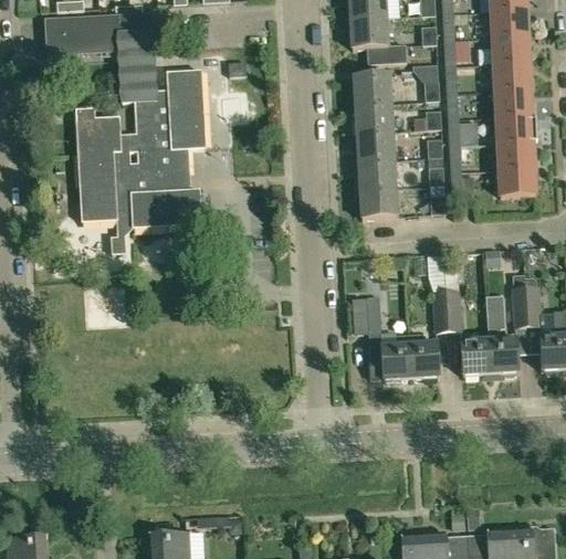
[(349,0),(350,17),(386,14),(385,0),(349,0)]
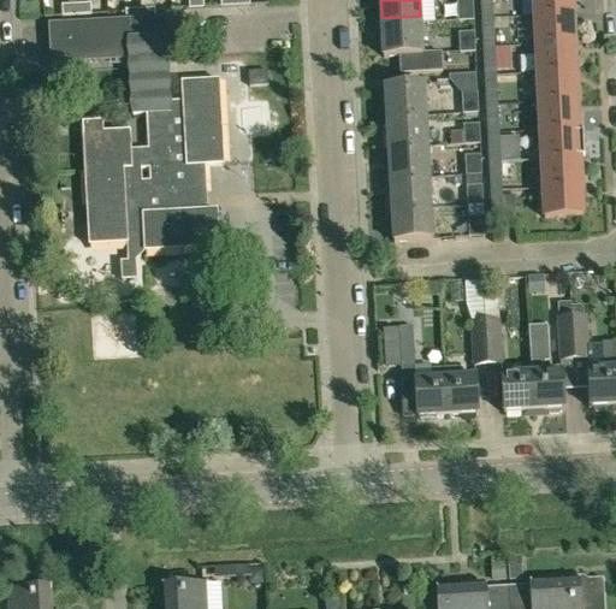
[(456,0),(457,16),(474,15),(473,0),(456,0)]
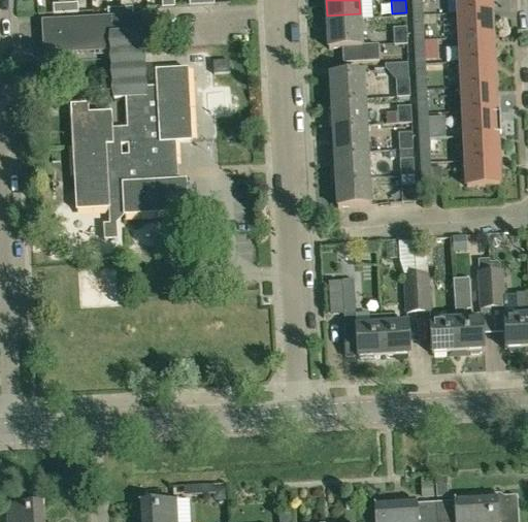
[(457,0),(458,8),(491,6),(491,0),(457,0)]
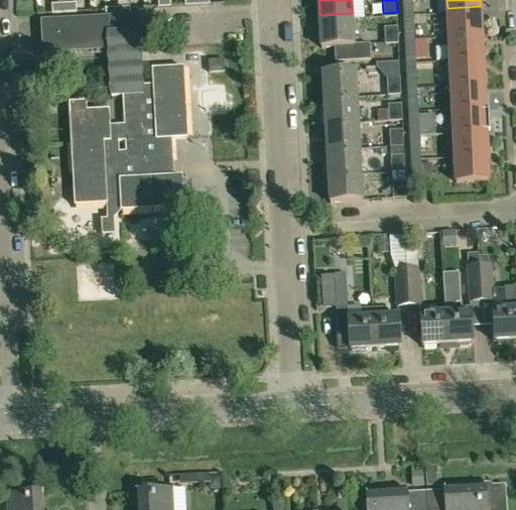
[(117,10),(129,9),(129,1),(117,2),(117,10)]
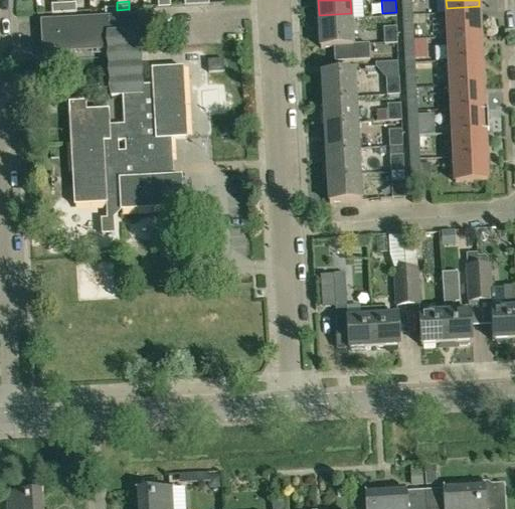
[(117,10),(117,2),(105,2),(105,10),(117,10)]
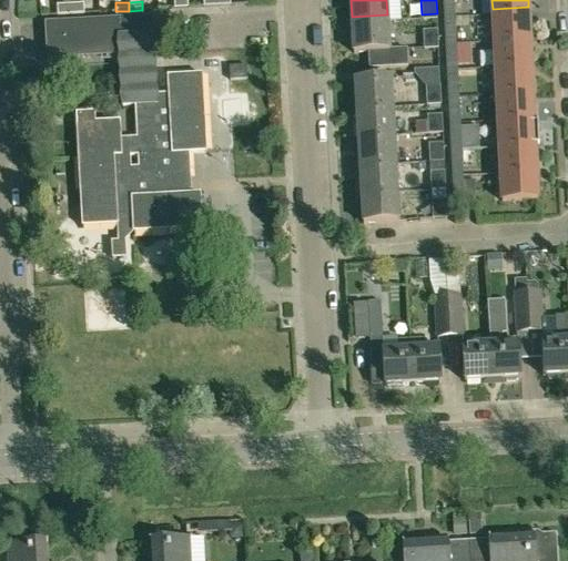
[(494,36),(529,33),(528,7),(493,9),(494,36)]
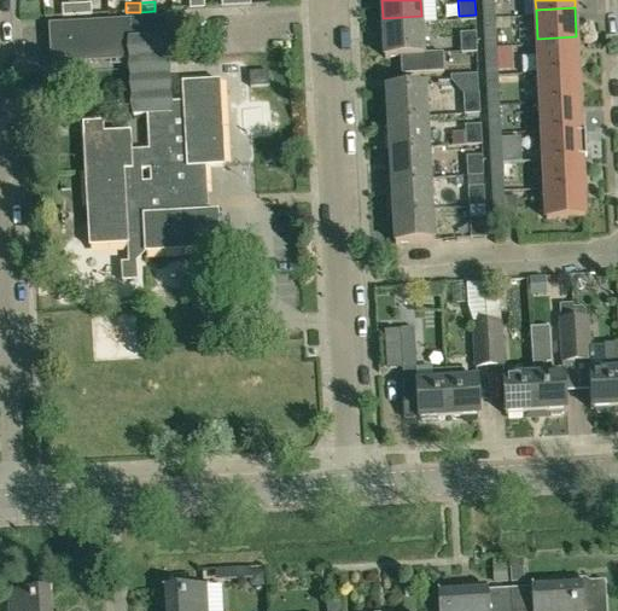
[(155,11),(140,12),(126,12),(47,17),(50,59),(129,54),(133,110),(146,109),(149,145),(130,146),(129,126),(103,128),(101,117),(81,118),(88,242),(127,239),(128,256),(121,256),(122,275),(138,274),(136,255),(145,246),(145,248),(220,243),(217,205),(208,205),(205,162),(223,161),(219,75),(181,76),(181,95),(169,95),(165,31),(167,31),(165,10),(155,11)]
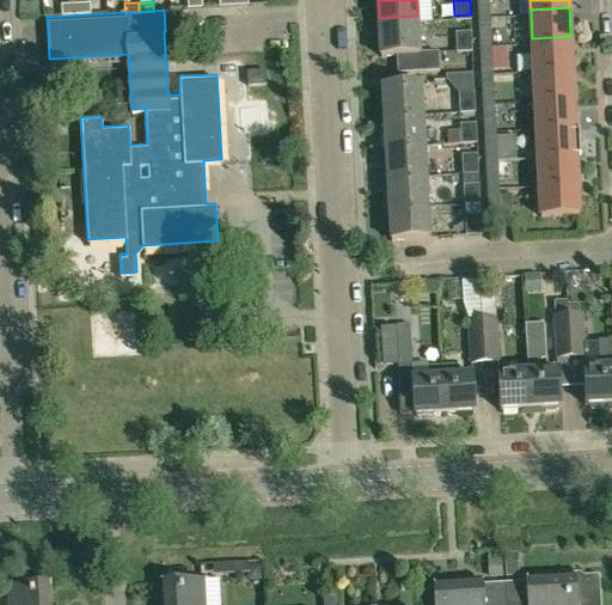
[(417,16),(379,18),(381,49),(397,48),(398,66),(440,63),(440,44),(418,46),(417,16)]
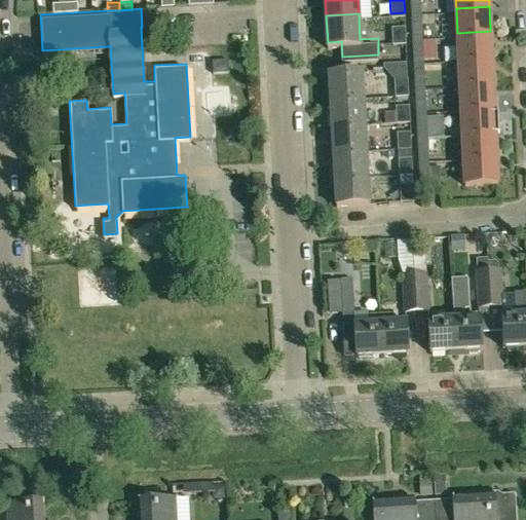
[(411,14),(412,35),(422,35),(421,13),(411,14)]
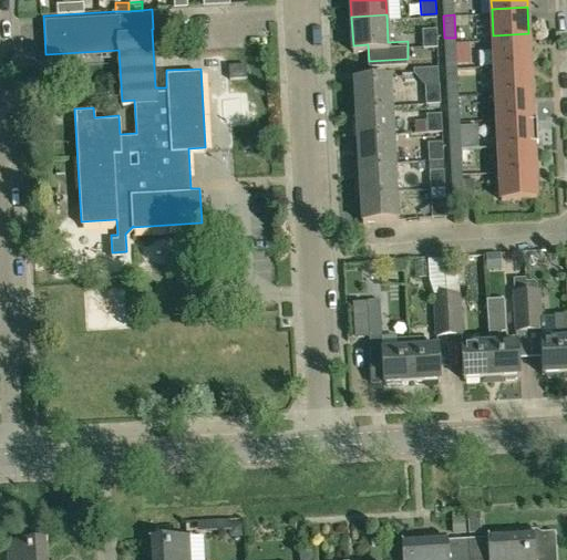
[(423,43),(436,42),(437,42),(436,23),(422,24),(423,43)]
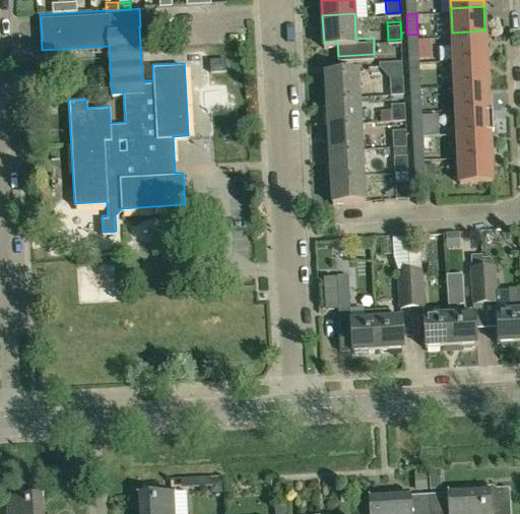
[(454,57),(486,55),(484,30),(452,33),(454,57)]
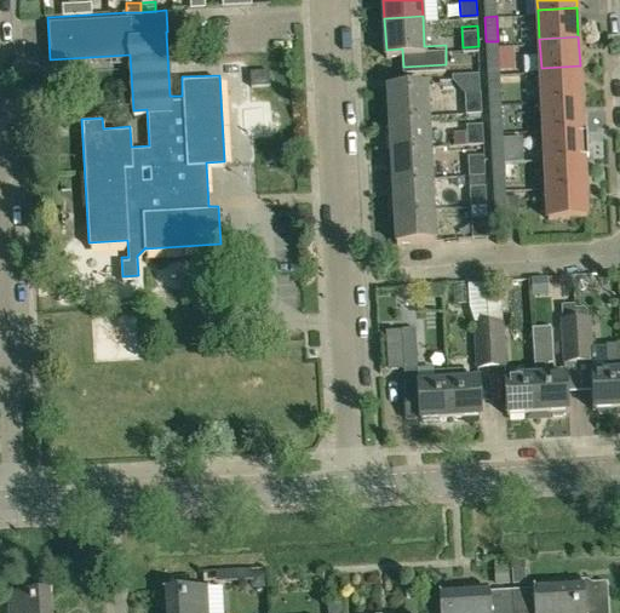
[(488,70),(499,70),(498,41),(486,41),(487,66),(488,66),(488,70)]
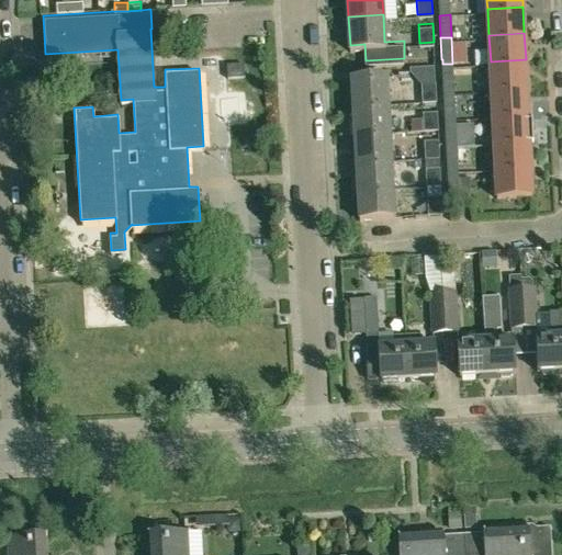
[(226,72),(244,71),(243,58),(225,59),(226,72)]
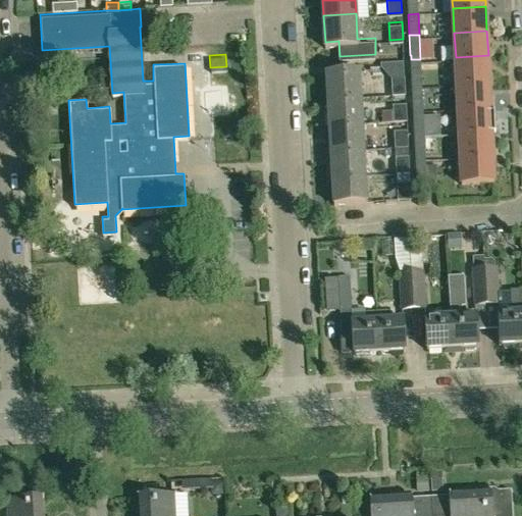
[(457,82),(489,80),(488,55),(456,57),(457,82)]
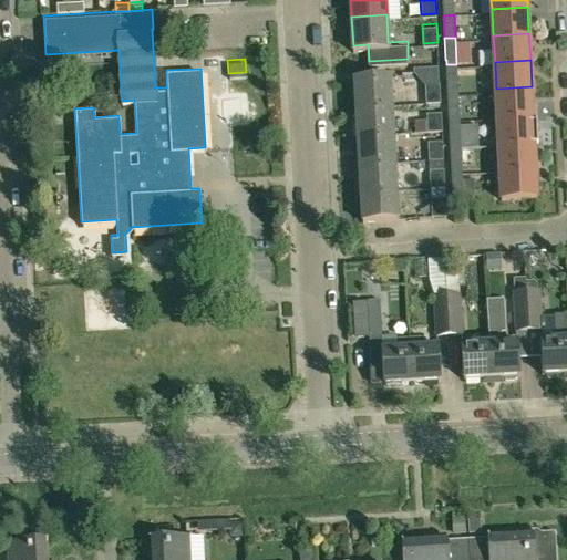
[(61,78),(60,64),(42,65),(43,79),(61,78)]
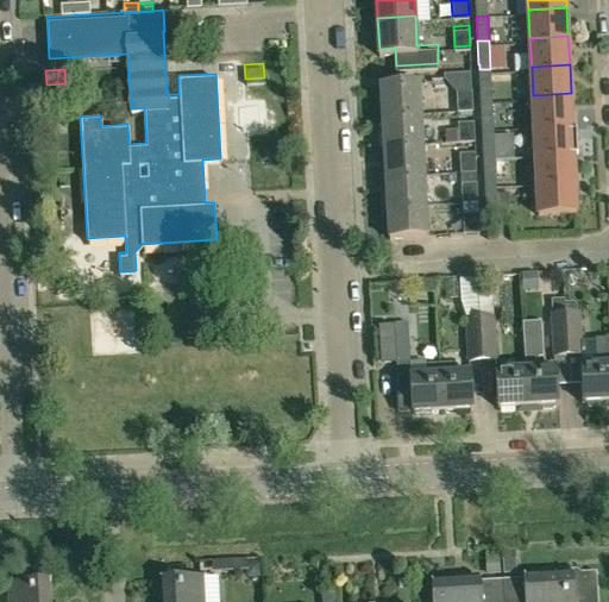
[(478,74),(479,98),(493,98),(490,69),(479,69),(479,74),(478,74)]
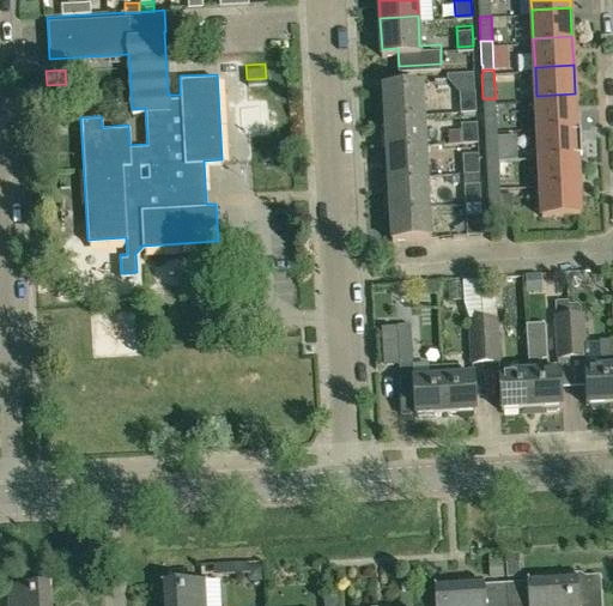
[(386,110),(424,108),(422,77),(383,79),(386,110)]
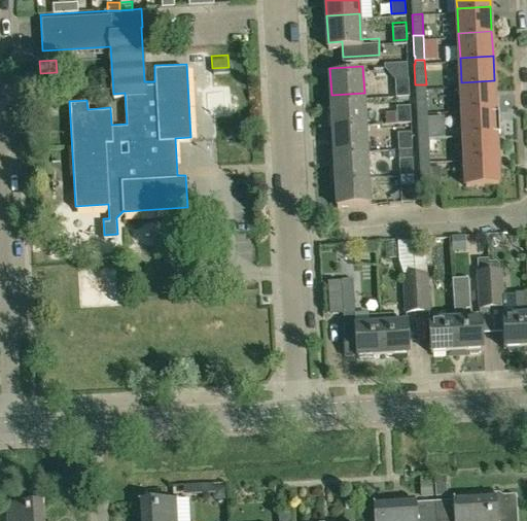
[(410,92),(409,74),(394,75),(395,93),(410,92)]
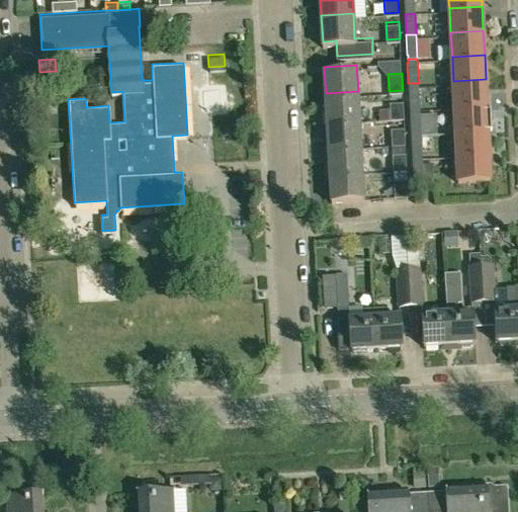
[(454,105),(487,104),(486,79),(453,81),(454,105)]
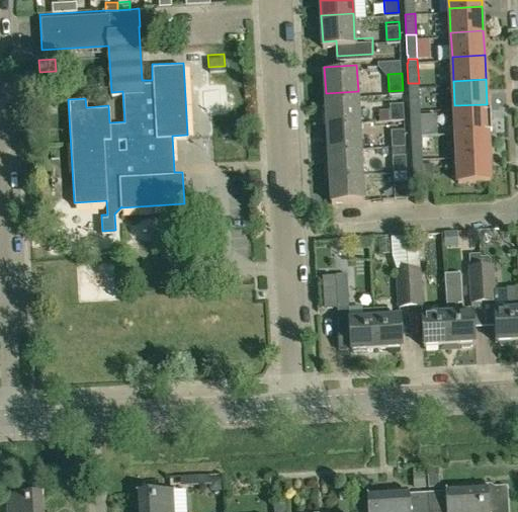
[(419,83),(408,83),(409,103),(420,102),(419,83)]
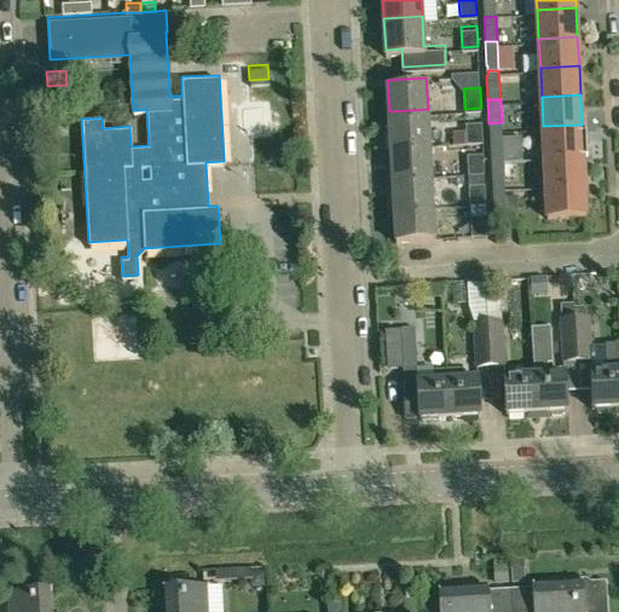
[(428,109),(389,111),(391,143),(429,140),(428,109)]
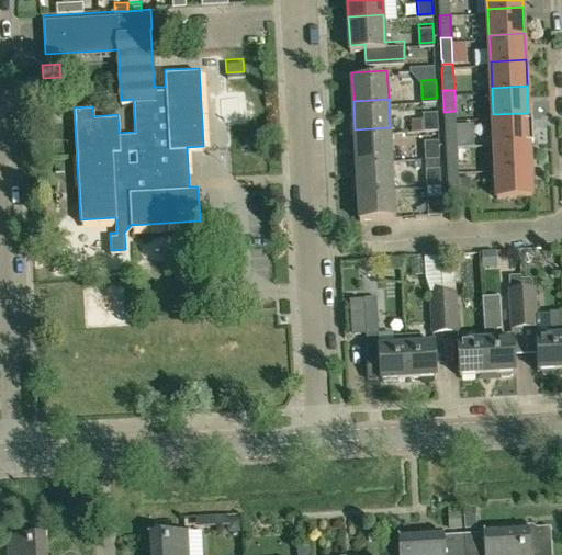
[(437,108),(436,108),(423,109),(423,127),(438,126),(437,108)]
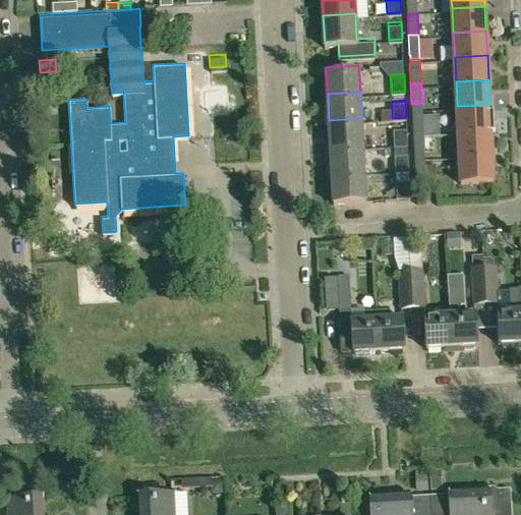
[(489,105),(457,106),(458,130),(490,129),(489,105)]
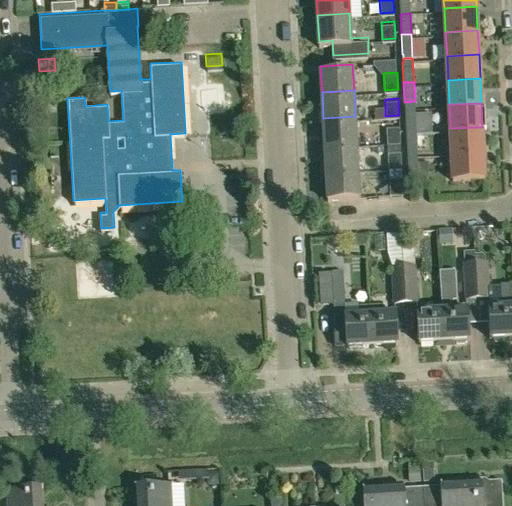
[(406,130),(416,130),(415,109),(405,110),(406,130)]
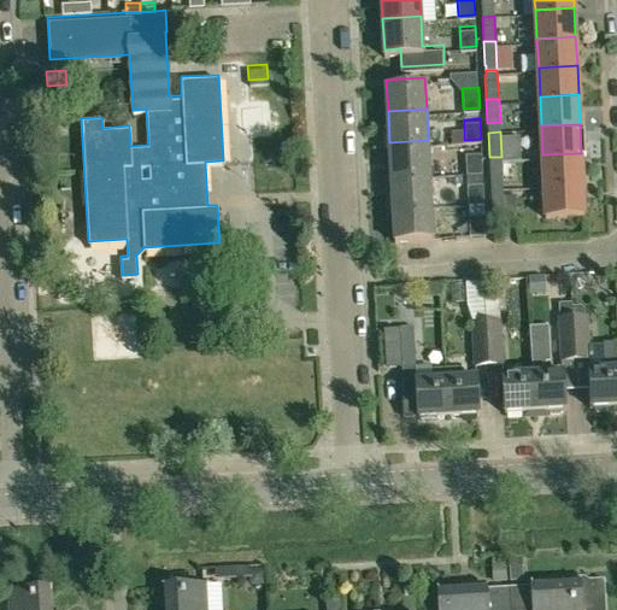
[(428,140),(389,142),(392,174),(430,171),(428,140)]
